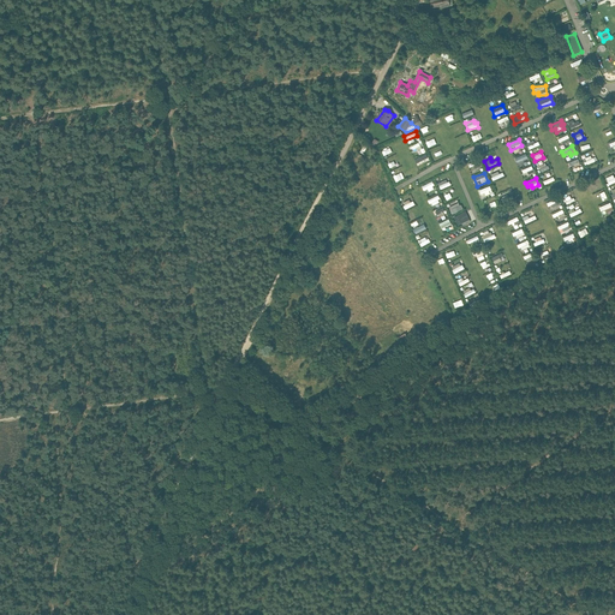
[(437,183),(440,190),(451,185),(449,181),(446,183),(446,179),(437,183)]
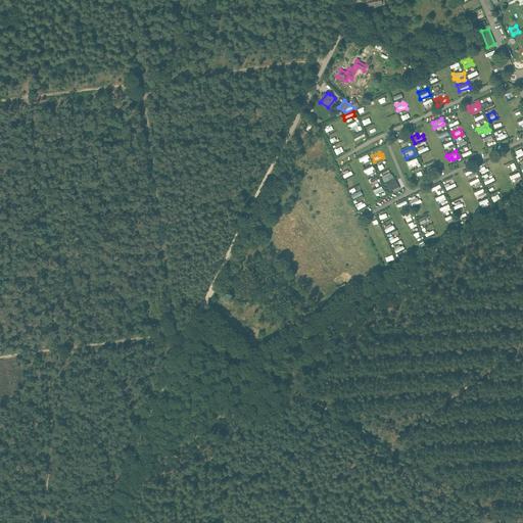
[(368,154),(358,157),(359,162),(363,160),(364,163),(371,160),(368,154)]
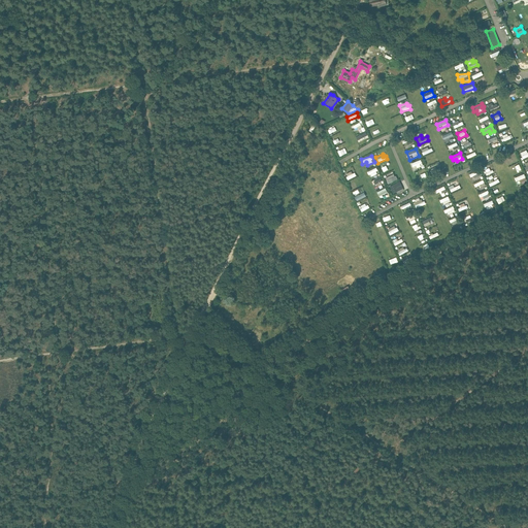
[(420,160),(414,162),(416,168),(422,166),(420,160)]
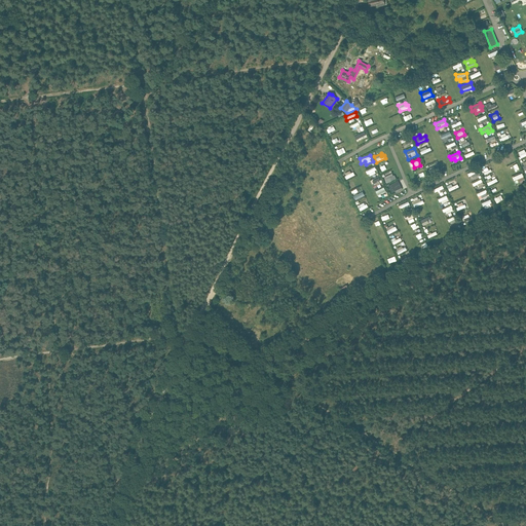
[(375,166),(366,171),(368,176),(377,173),(375,166)]
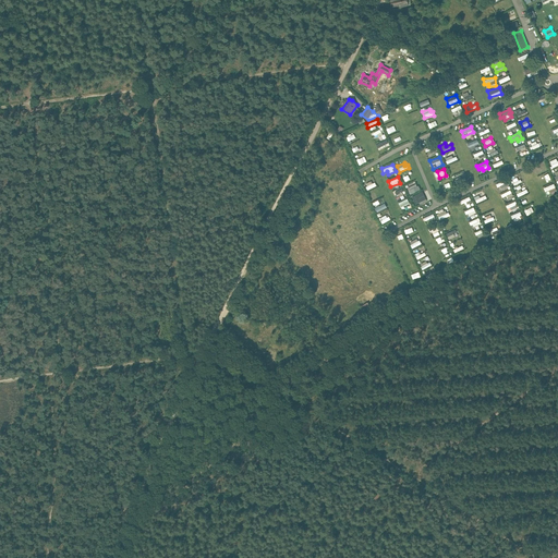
[(505,180),(495,184),(498,191),(508,186),(505,180)]
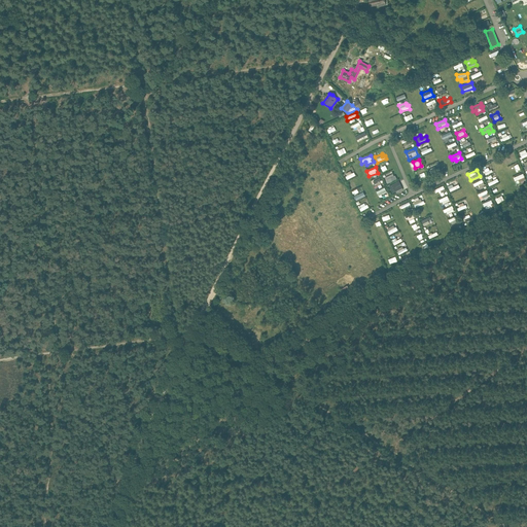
[(344,174),(347,179),(355,176),(353,172),(351,173),(350,171),(344,174)]
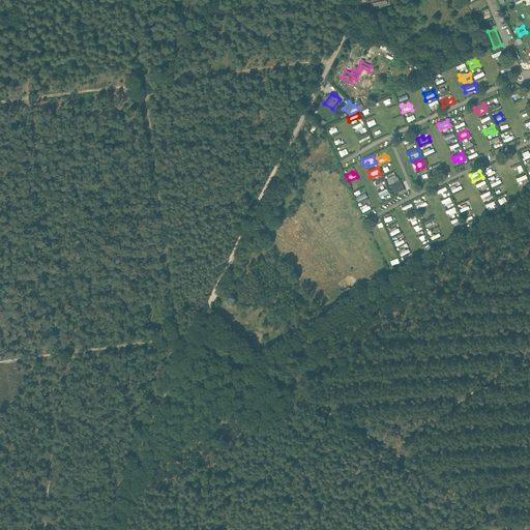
[(389,184),(398,181),(395,175),(387,178),(389,184)]
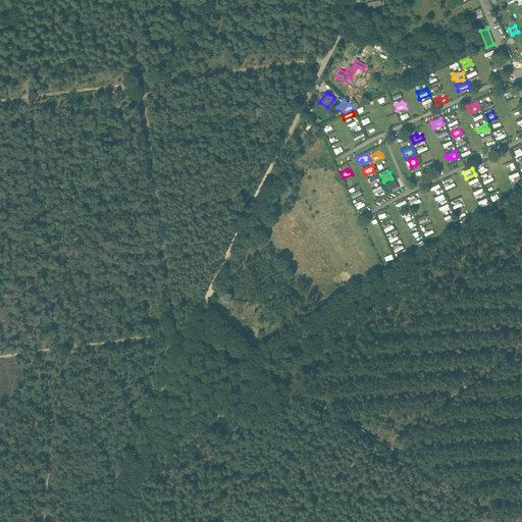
[(376,176),(368,179),(370,185),(378,181),(376,176)]
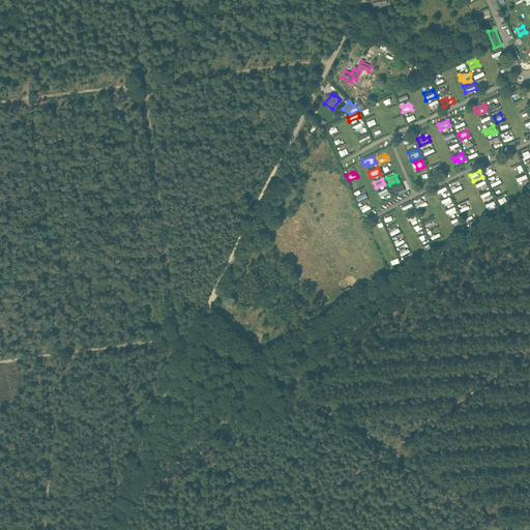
[(394,194),(405,189),(401,182),(390,187),(394,194)]
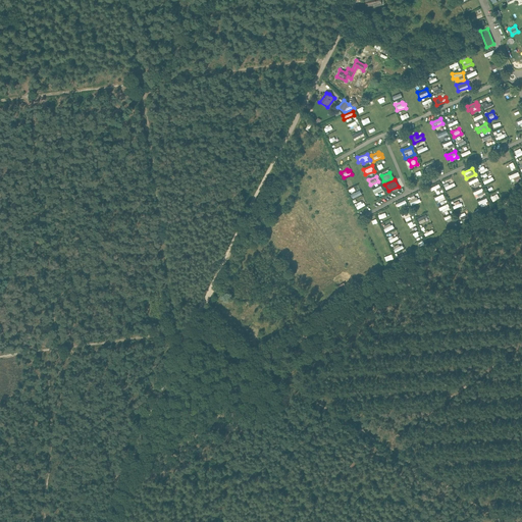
[(380,186),(371,190),(374,195),(382,191),(380,186)]
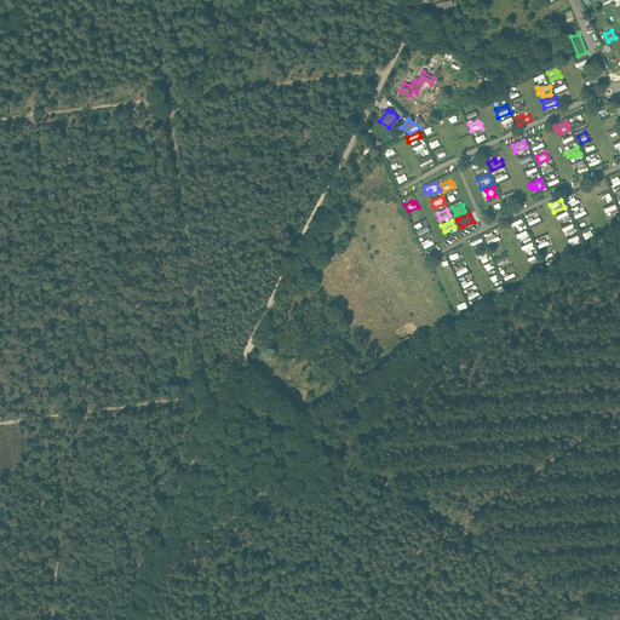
[(426,225),(415,230),(418,236),(429,230),(426,225)]
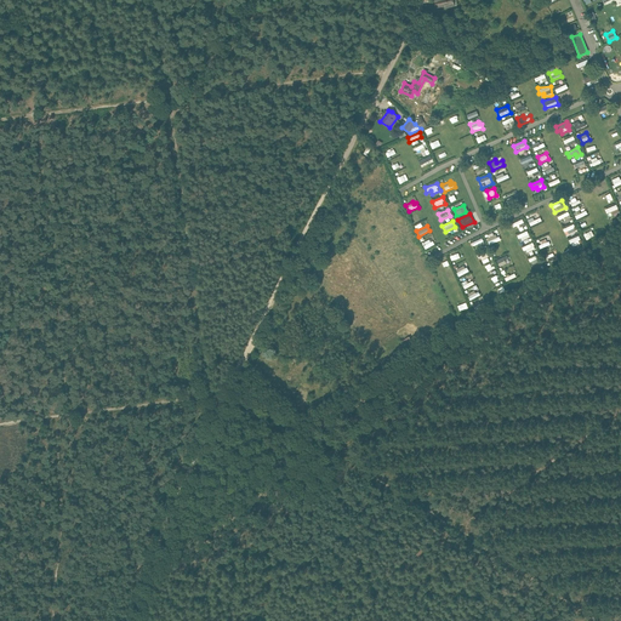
[(527,231),(517,235),(519,241),(530,237),(527,231)]
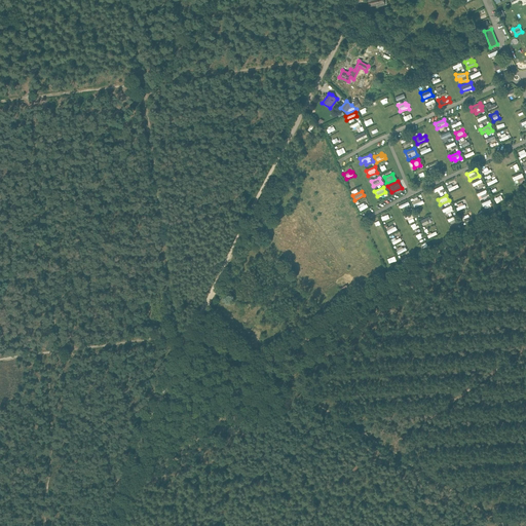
[(423,200),(420,200),(419,198),(411,201),(413,207),(424,203),(423,200)]
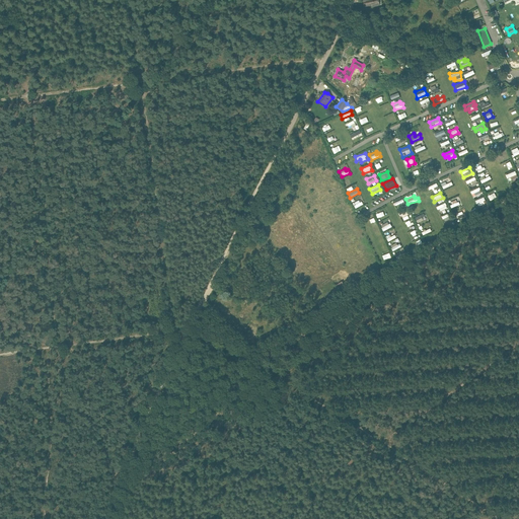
[(484,197),(475,201),(477,206),(486,203),(484,197)]
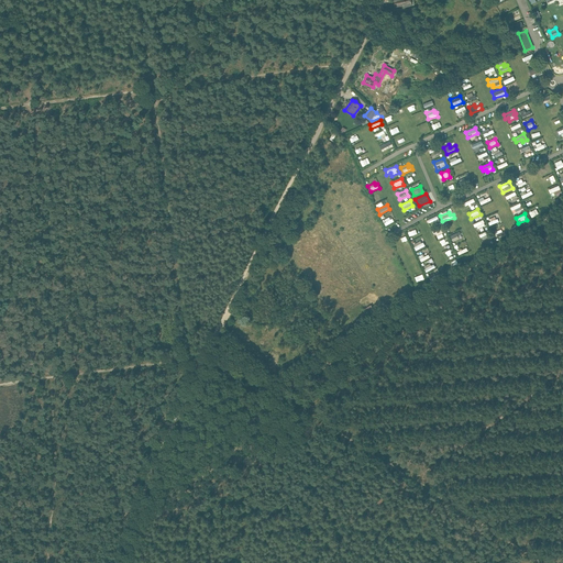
[(392,218),(389,219),(388,217),(382,220),(385,227),(394,222),(392,218)]
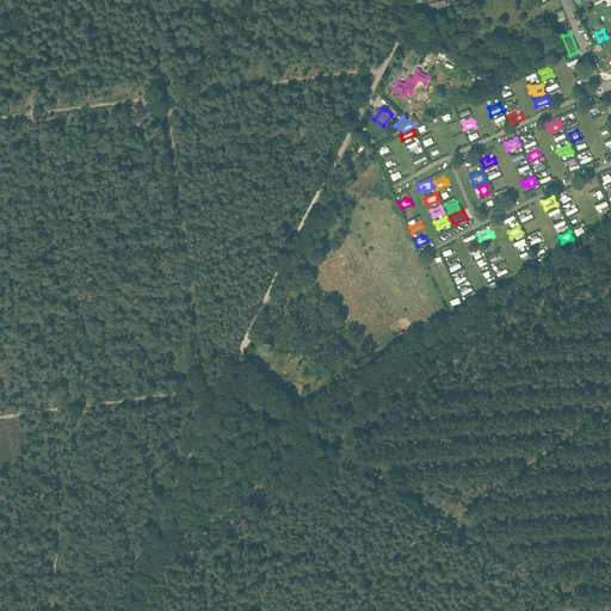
[(469,251),(473,257),(480,253),(476,247),(469,251)]
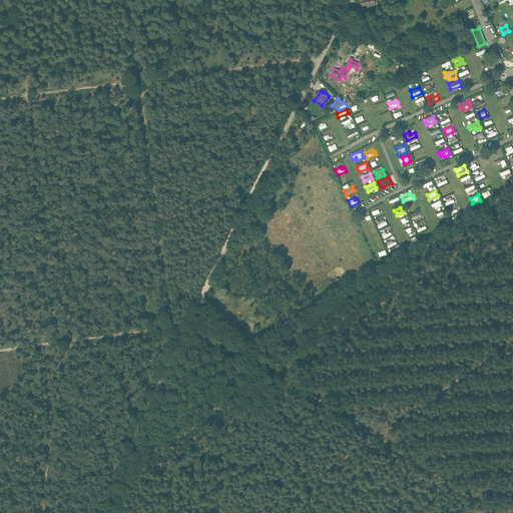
[(418,217),(417,214),(420,213),(418,210),(410,214),(412,220),(418,217)]
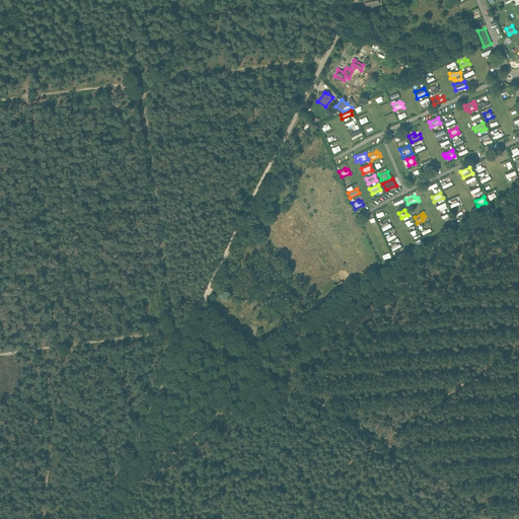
[(389,223),(388,224),(386,222),(380,225),(383,231),(391,227),(389,223)]
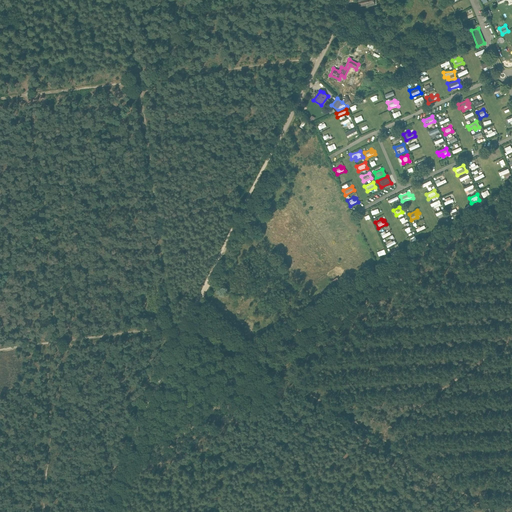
[(414,227),(415,227),(417,232),(425,228),(424,225),(417,228),(415,223),(412,224),(414,227)]
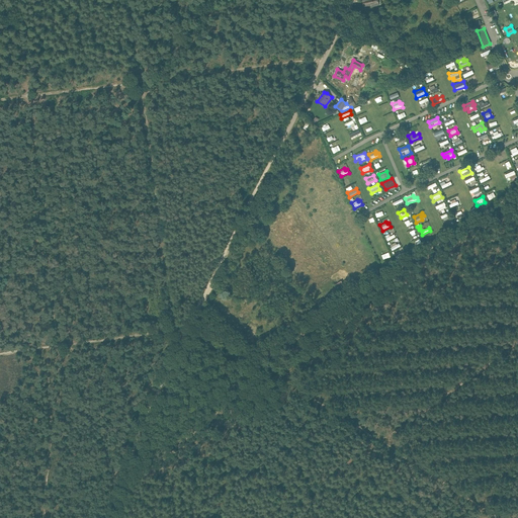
[(400,242),(390,248),(392,251),(402,245),(400,242)]
